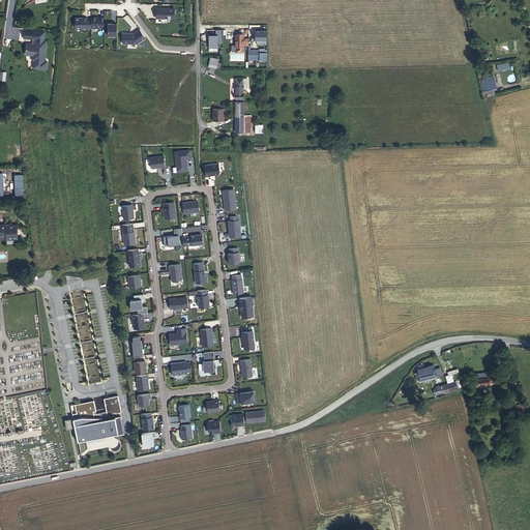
[(154,17),(174,18),(175,6),(155,5),(154,17)]
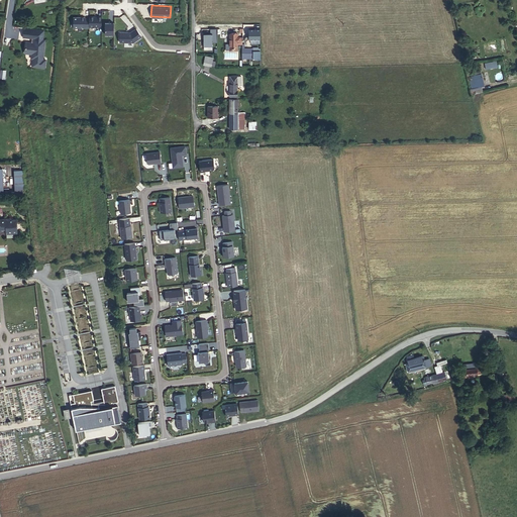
[(101,15),(72,15),(72,26),(101,26),(101,15)]
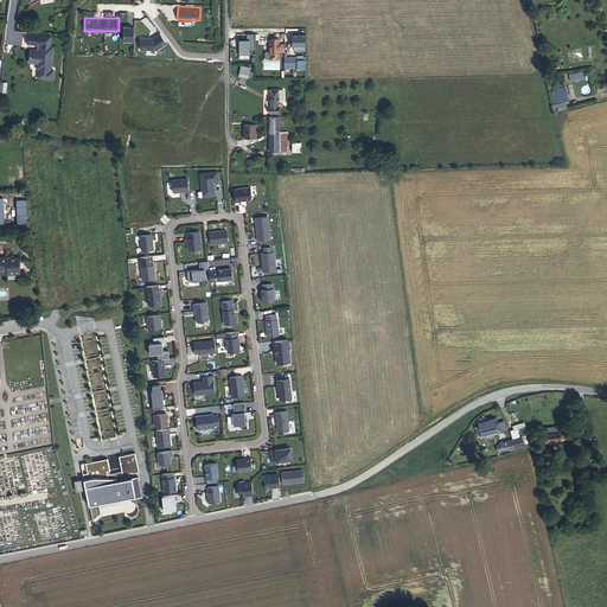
[(121,38),(133,38),(134,24),(121,24),(121,38)]
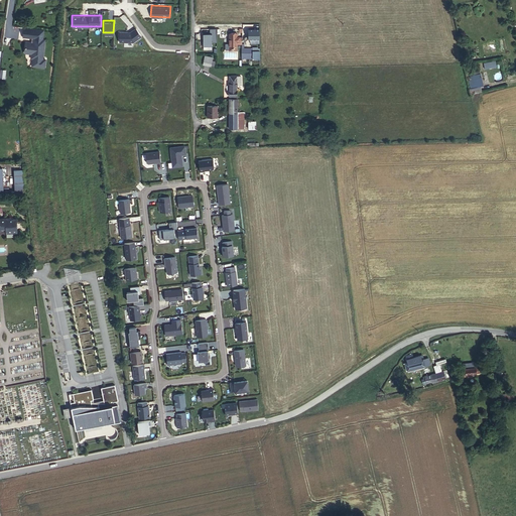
[(210,31),(203,31),(203,49),(212,49),(212,41),(216,41),(216,27),(210,27),(210,31)]
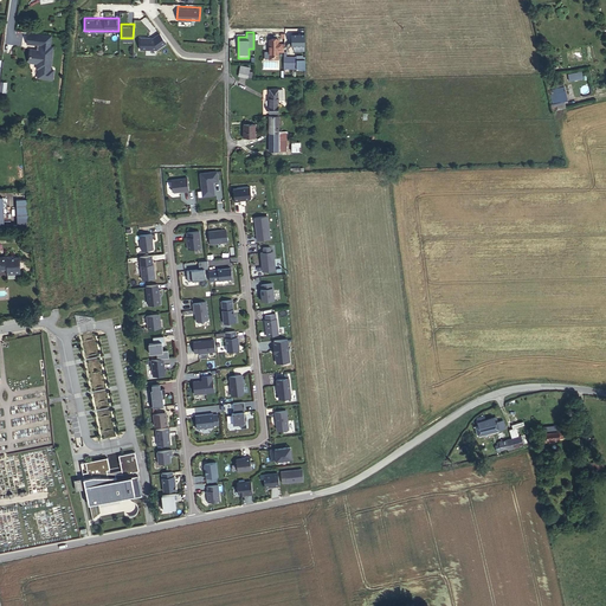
[(304,45),(304,32),(290,32),(290,45),(304,45)]
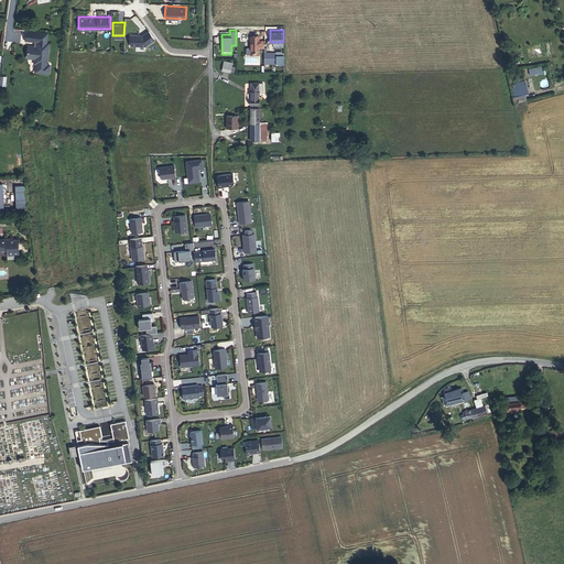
[(38,42),(39,42),(40,32),(31,31),(30,42),(38,42)]
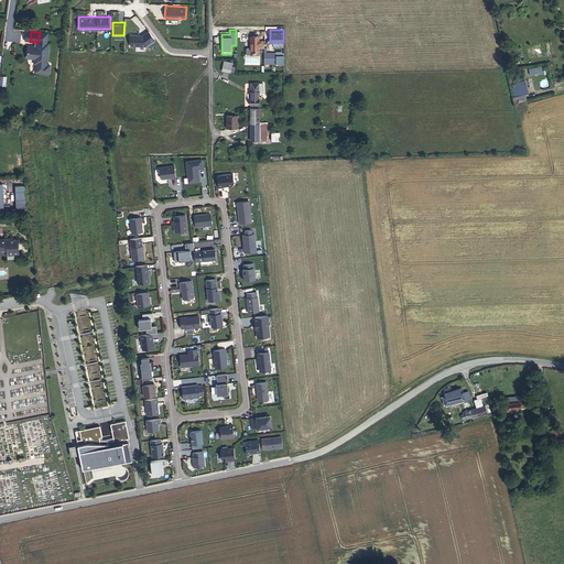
[(39,42),(38,42),(38,46),(35,47),(34,46),(29,46),(26,57),(29,58),(35,60),(34,64),(36,64),(35,73),(50,75),(51,65),(47,65),(51,44),(47,44),(49,33),(40,32),(39,42)]
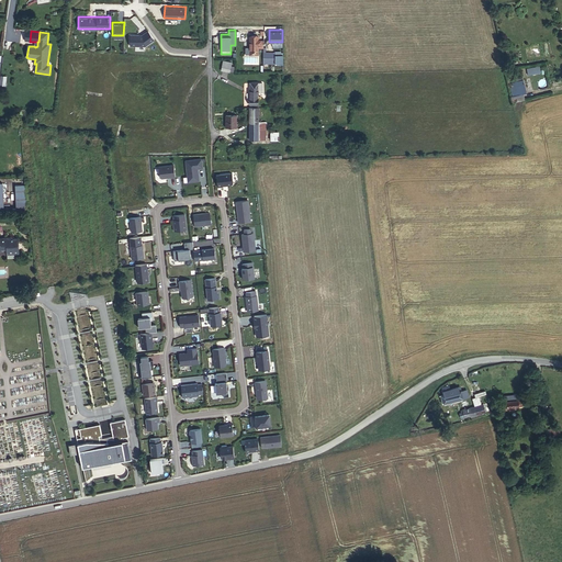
[(150,33),(128,32),(128,43),(150,44),(150,33)]
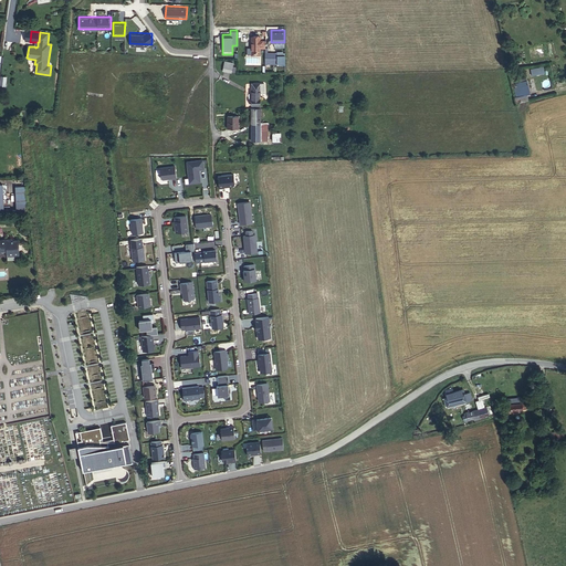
[(263,45),(263,41),(260,41),(260,37),(252,37),(251,55),(260,55),(260,45),(263,45)]
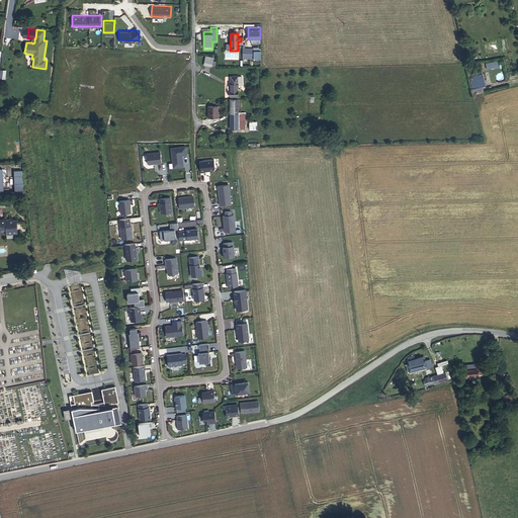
[(242,47),(242,58),(261,58),(261,47),(242,47)]
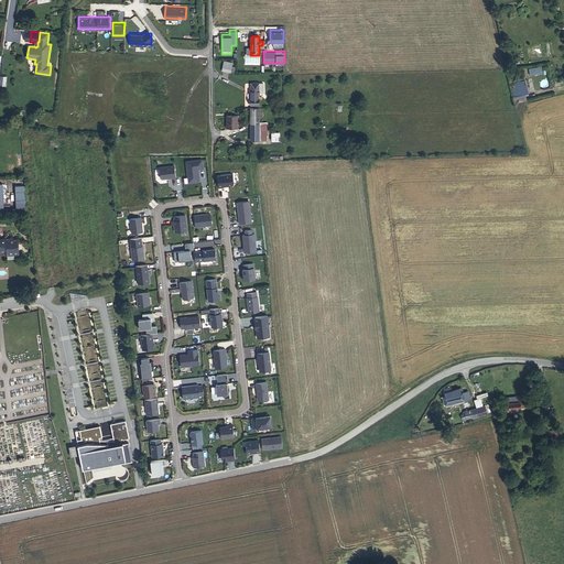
[(230,72),(232,64),(224,62),(221,71),(230,72)]
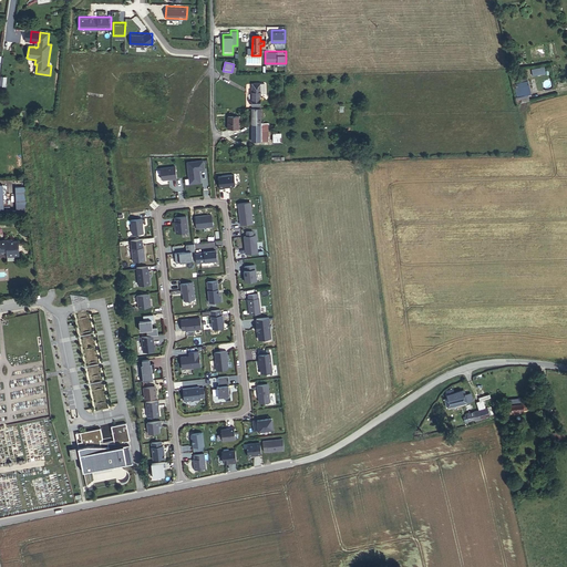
[(544,65),(531,68),(532,74),(545,72),(544,65)]
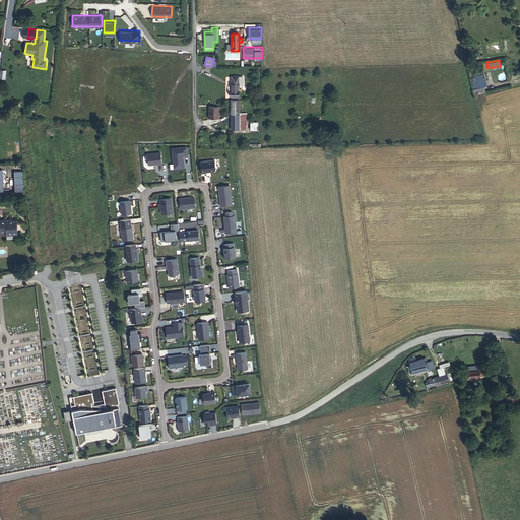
[(476,76),(479,87),(484,86),(486,86),(483,73),(476,75),(476,76)]
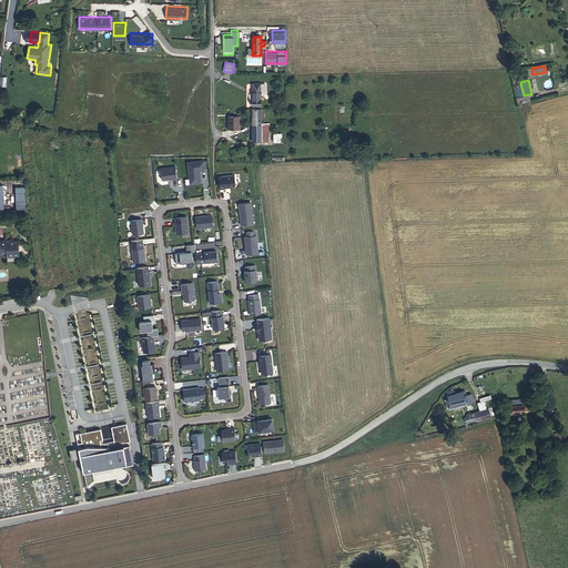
[(255,108),(261,108),(261,93),(265,93),(265,83),(257,84),(257,87),(255,87),(256,88),(253,89),(253,105),(255,105),(255,108)]
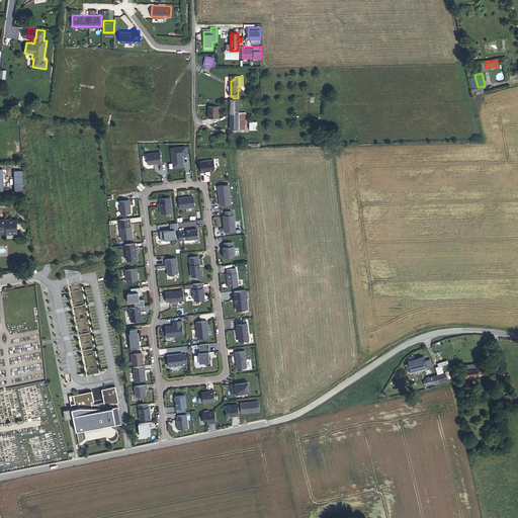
[(483,86),(478,87),(471,89),(472,94),(484,92),(483,86)]
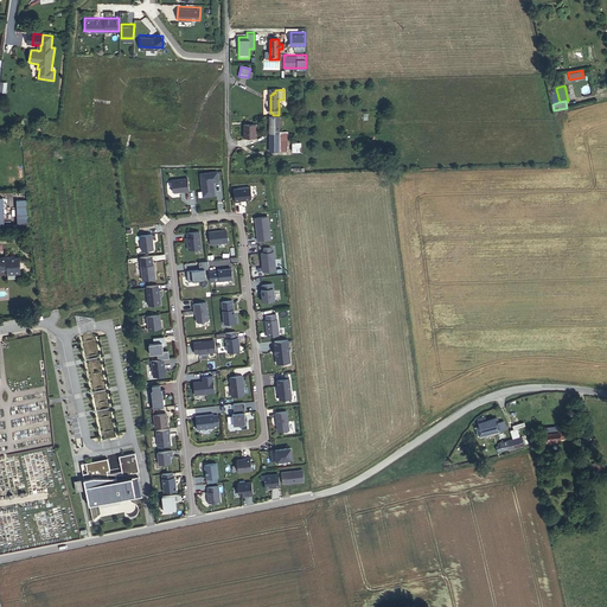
[(243,138),(255,138),(255,125),(243,125),(243,138)]
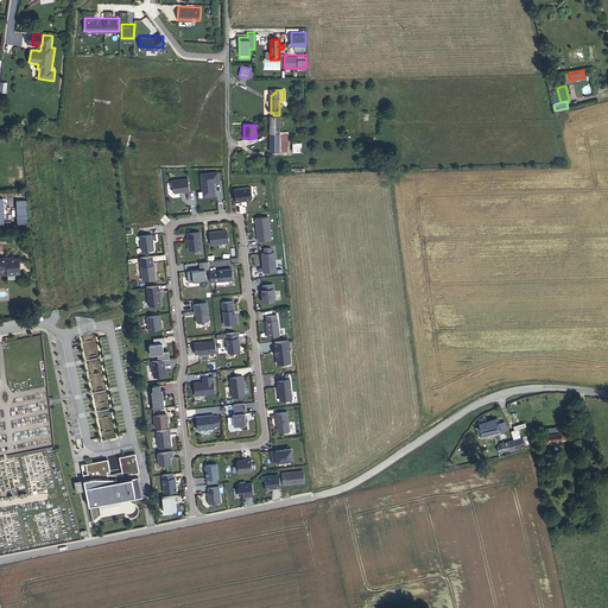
[(219,170),(200,171),(202,196),(215,195),(214,182),(219,181),(219,170)]
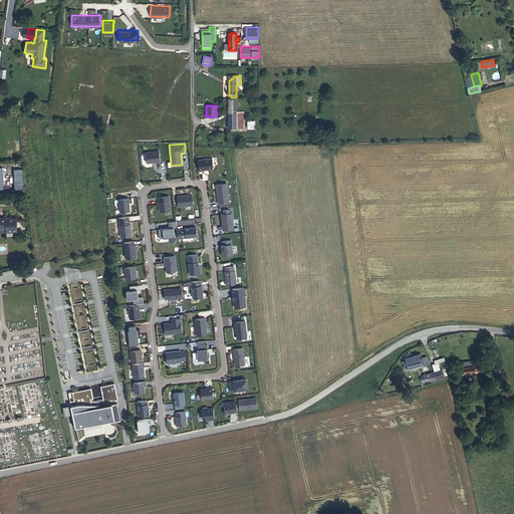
[(145,162),(160,162),(160,150),(145,150),(145,162)]
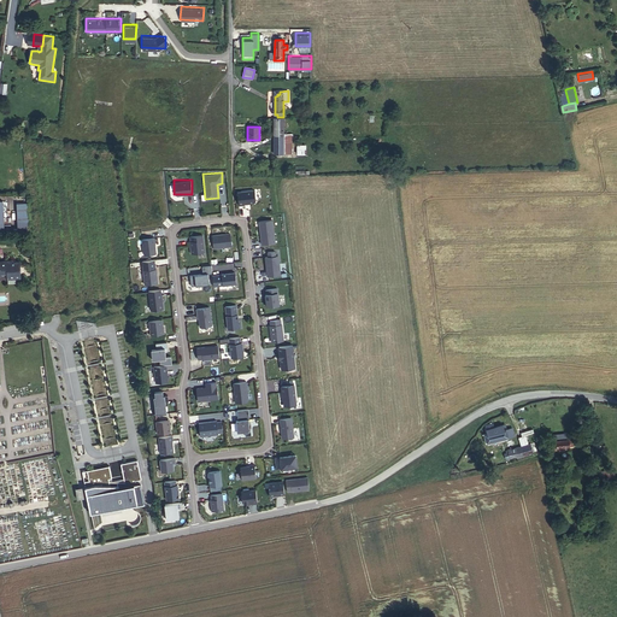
[(254,188),(236,189),(238,204),(256,201),(254,188)]
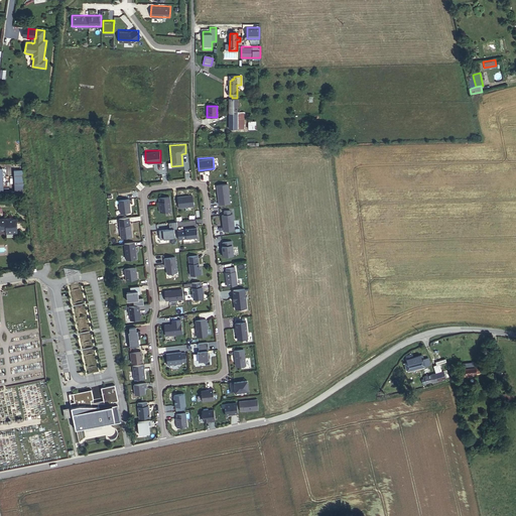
[(15,196),(26,195),(23,169),(14,169),(15,191),(15,196)]
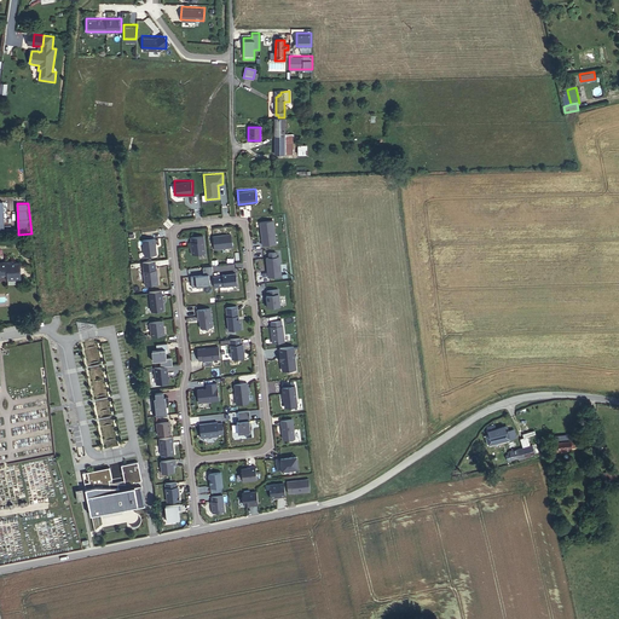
[(273,218),(259,220),(261,243),(276,242),(273,218)]
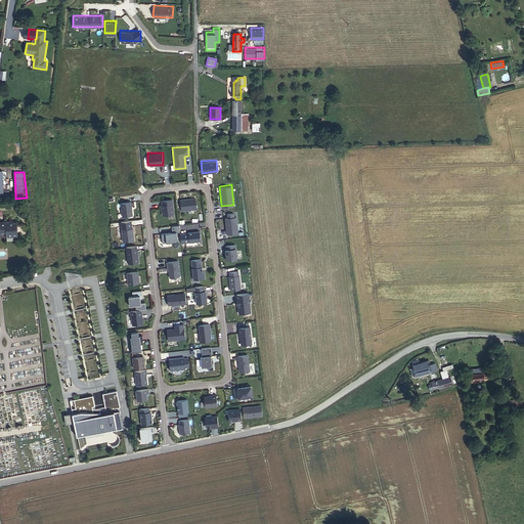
[(180,210),(195,210),(195,198),(179,198),(180,210)]
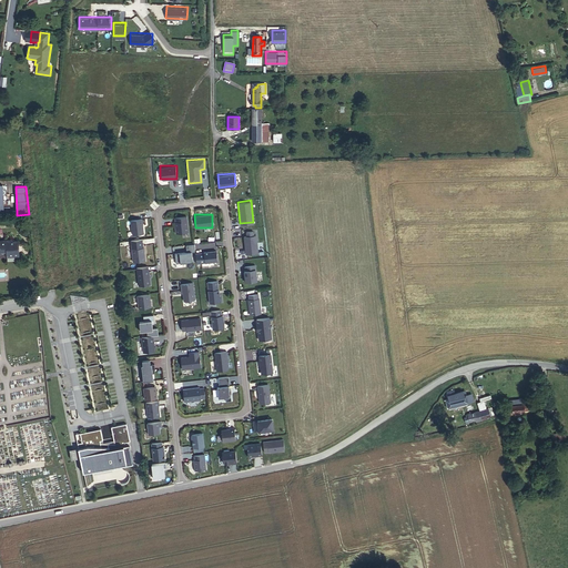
[(188,215),(174,215),(174,231),(188,231),(188,215)]
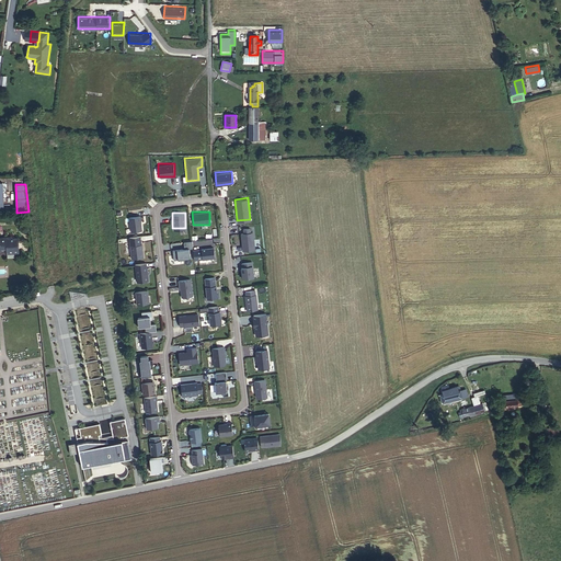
[(128,214),(128,229),(141,229),(141,214),(128,214)]
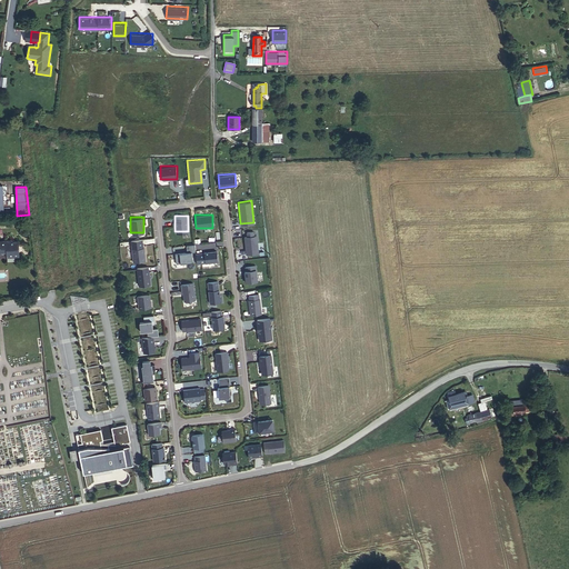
[(253,235),(253,230),(243,231),(245,253),(258,252),(257,235),(253,235)]
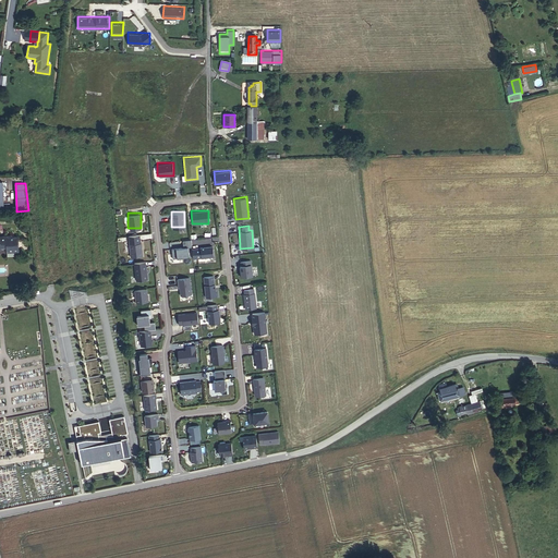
[(130,256),(143,255),(141,232),(128,233),(130,256)]
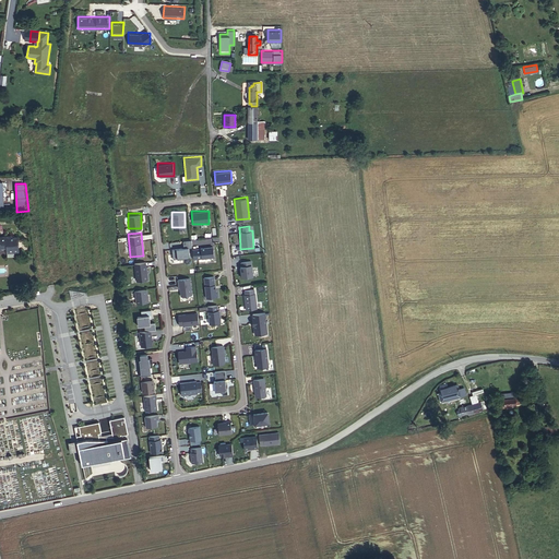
[(0,238),(0,247),(19,247),(19,237),(12,237),(12,236),(6,236),(7,238),(0,238)]
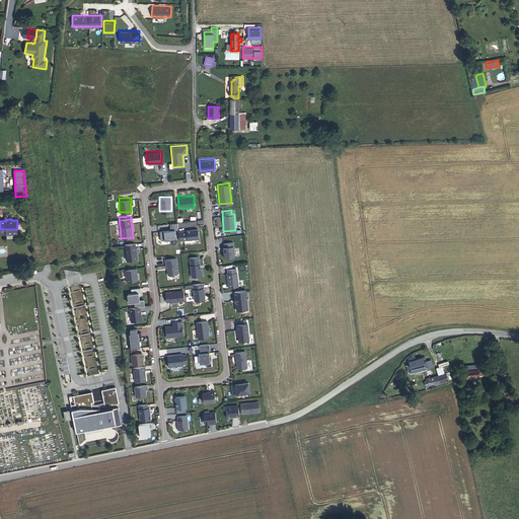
[(170,228),(159,229),(160,238),(175,237),(174,228),(177,228),(177,222),(169,222),(170,228)]
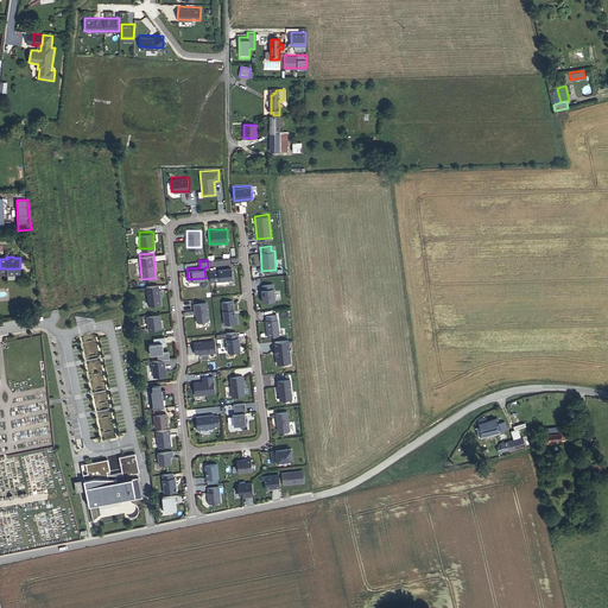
[(209,279),(232,279),(232,267),(209,267),(209,279)]
